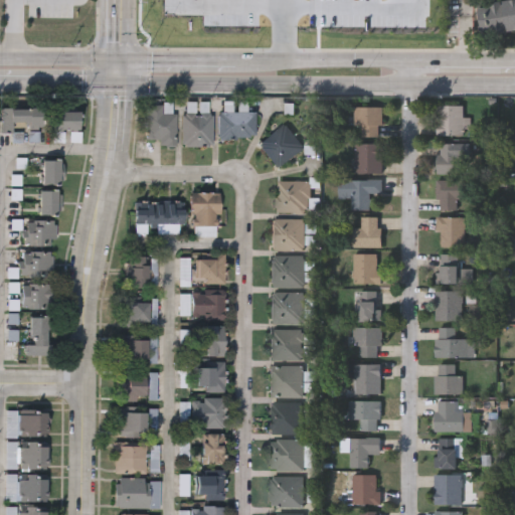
[(514,29),(482,34),(478,4),(509,0),(514,0),(514,29)]
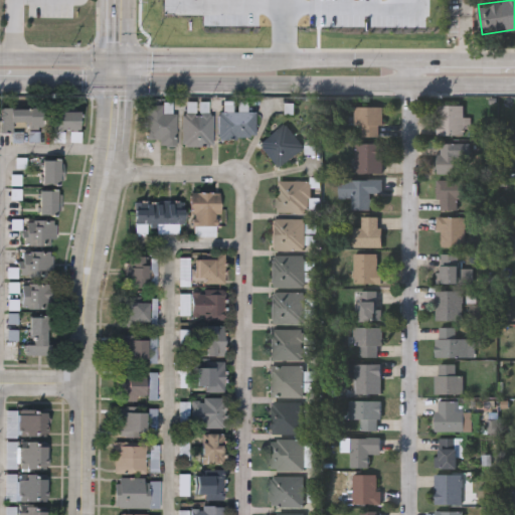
[(148,137),(148,103),(175,103),(175,145),(160,145),(160,137),(148,137)]
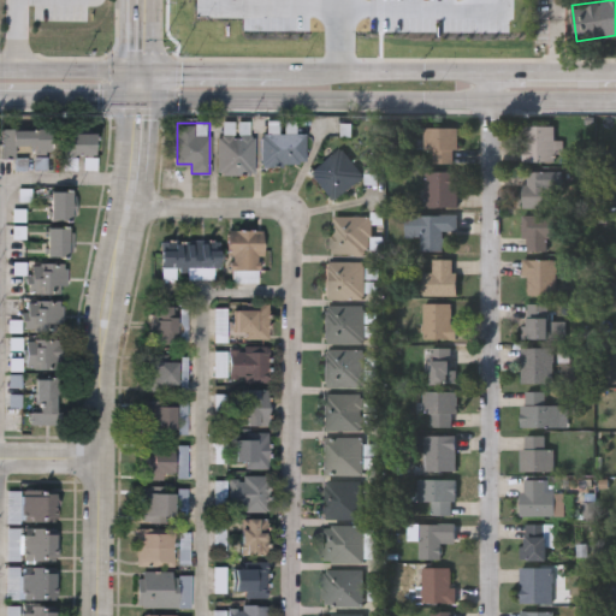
[(522,125),(554,125),(554,160),(522,160),(522,125)]
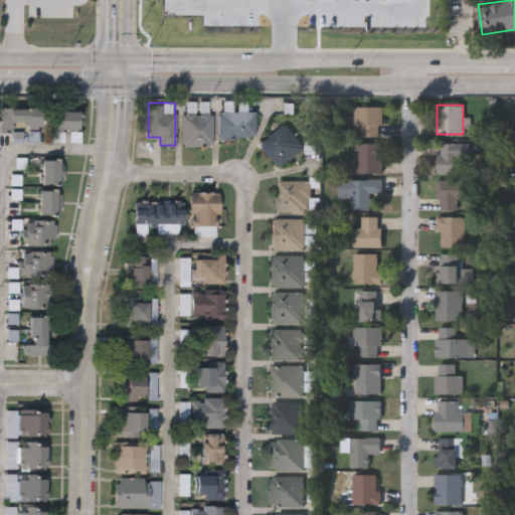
[(381,136),(361,136),(361,125),(353,125),(353,106),(381,106),(381,136)]
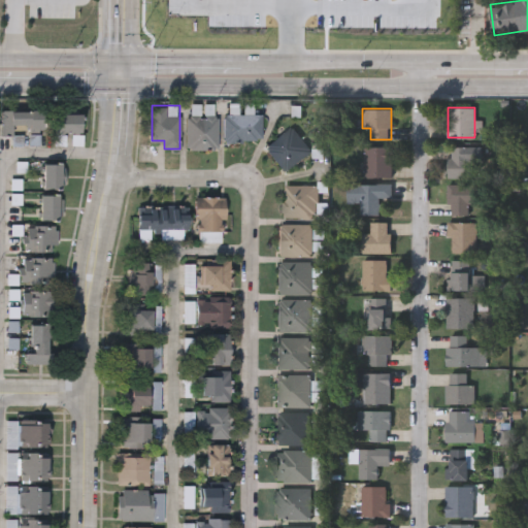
[(44,109),(44,133),(1,133),(1,109),(44,109)]
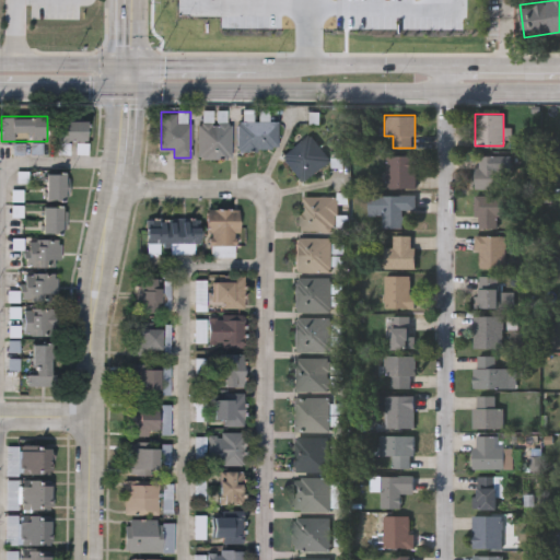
[(61,140),(61,119),(88,119),(88,140),(61,140)]
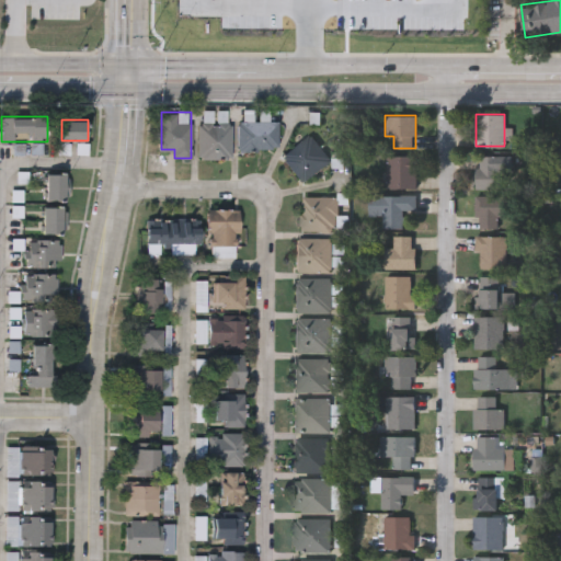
[(239,121),(278,121),(278,149),(239,149),(239,121)]
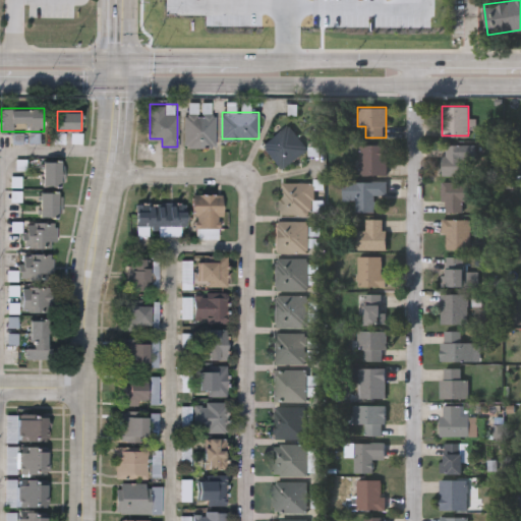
[(185,114),(215,114),(215,147),(185,147),(185,114)]
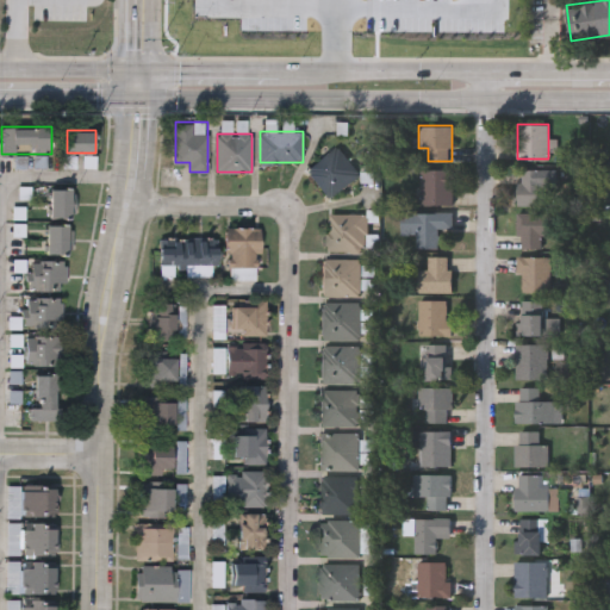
[(306,169),(337,144),(360,173),(329,198),(306,169)]
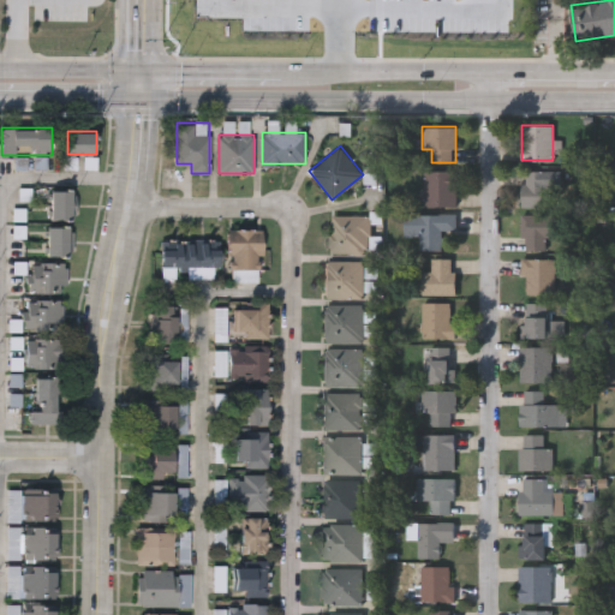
[(423,206),(423,171),(455,171),(455,206),(423,206)]
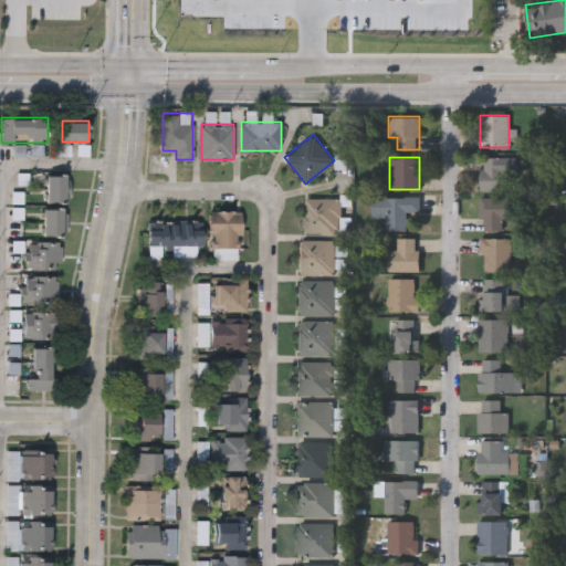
[(509,190),(480,190),(480,157),(509,157),(509,190)]
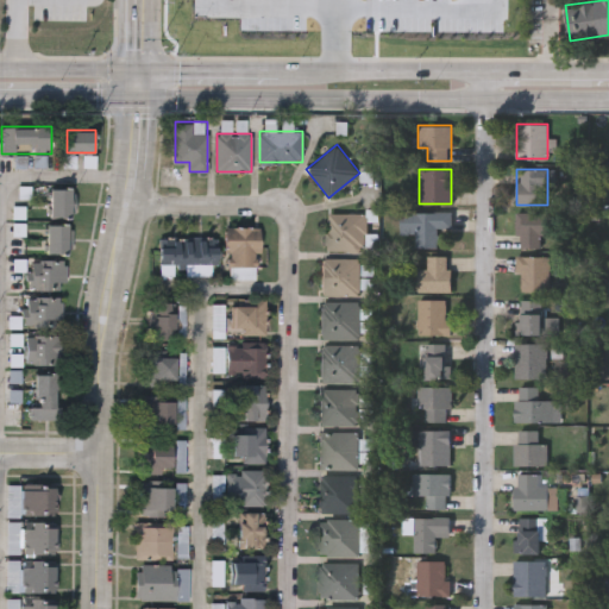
[(51,215),(51,187),(71,187),(71,215),(51,215)]
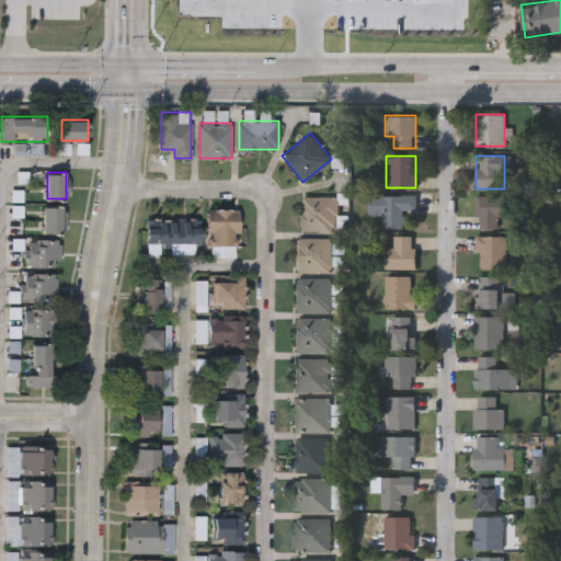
[(367,214),(367,195),(414,194),(414,208),(401,208),(402,227),(381,227),(381,214),(367,214)]
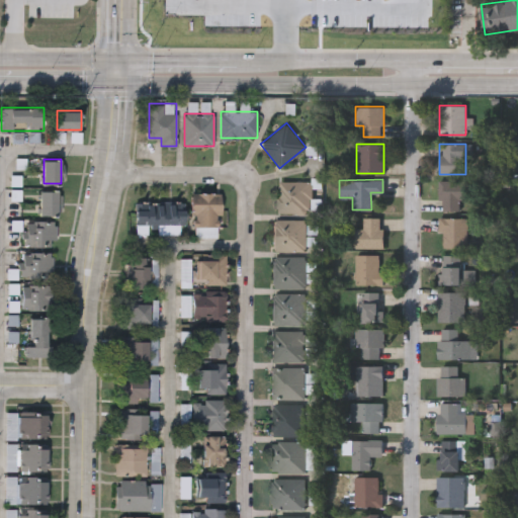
[(439,210),(439,179),(466,179),(466,198),(457,198),(457,210),(439,210)]
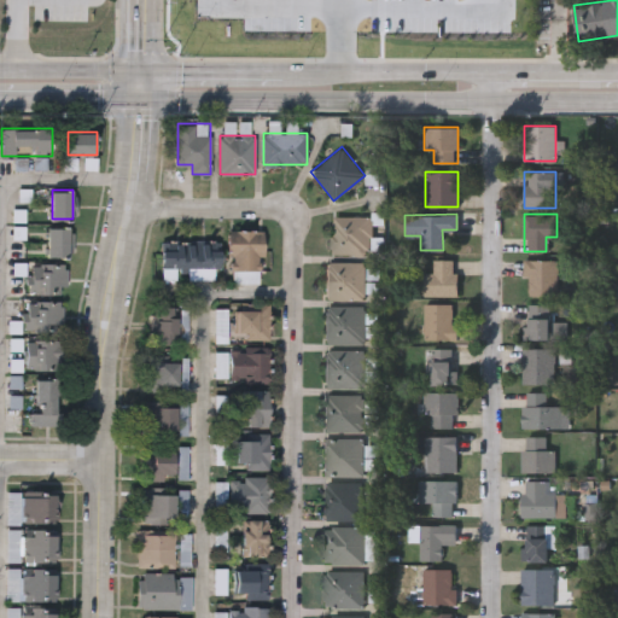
[(373,257),(373,220),(332,220),(332,257),(373,257)]
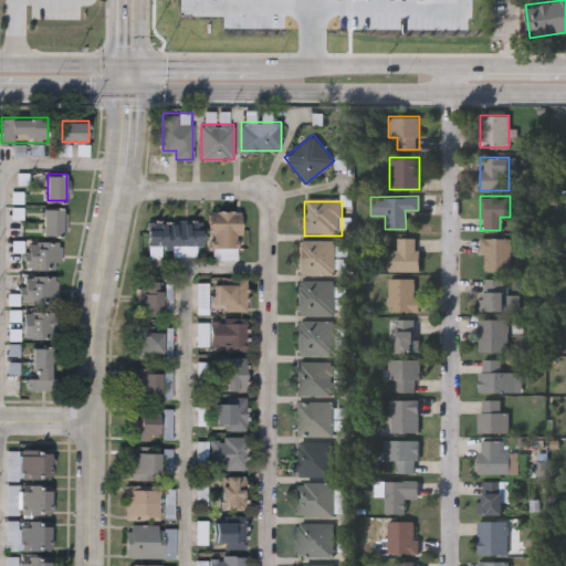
[(44,234),(44,207),(65,207),(65,234),(44,234)]
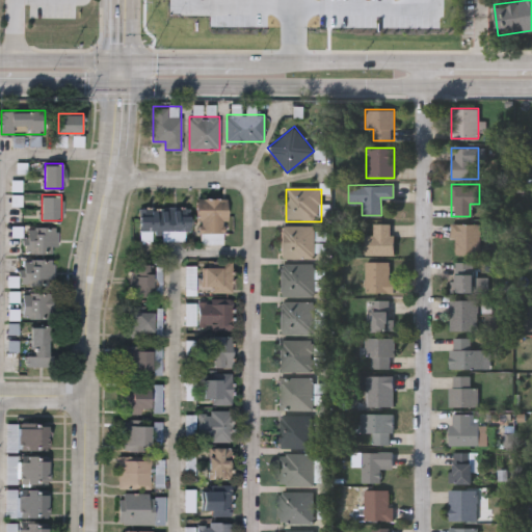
[(227,242),(198,242),(198,197),(227,197),(227,242)]
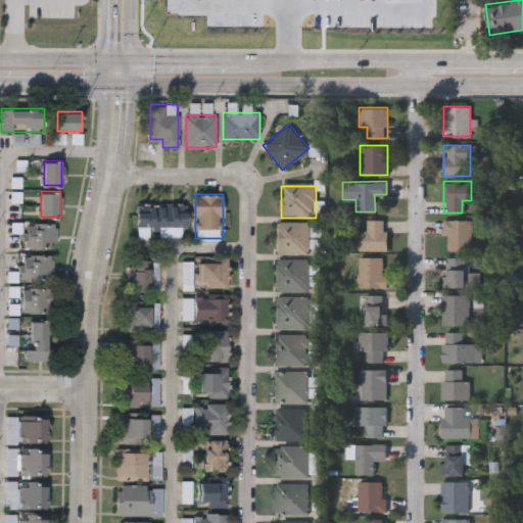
[(188,203),(188,226),(183,226),(182,234),(159,234),(160,226),(149,226),(148,234),(138,234),(138,203),(188,203)]
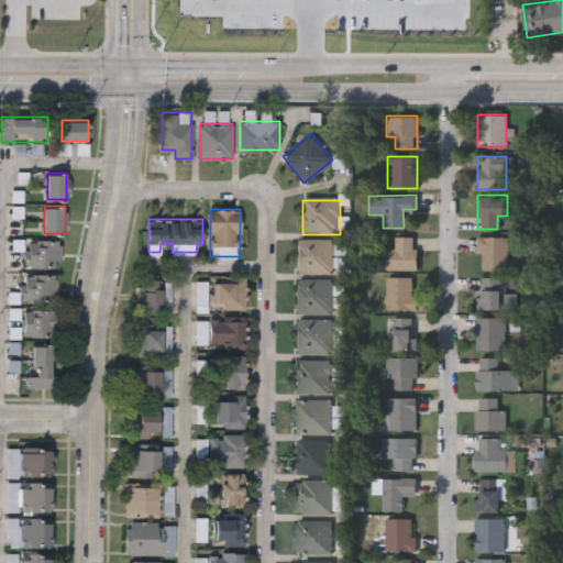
[(386,268),(386,247),(394,247),(394,235),(416,235),(416,268),(386,268)]
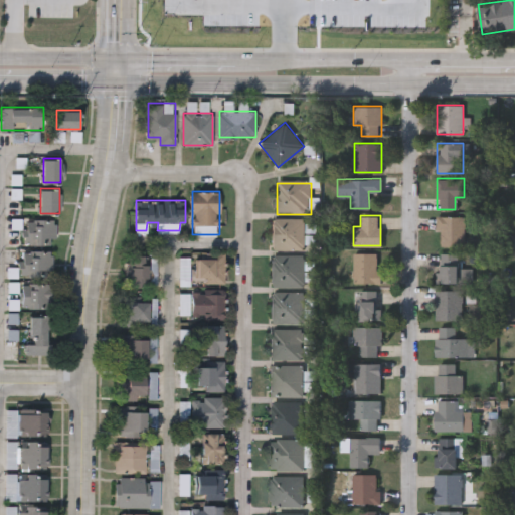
[(464,215),(464,244),(437,244),(437,215),(464,215)]
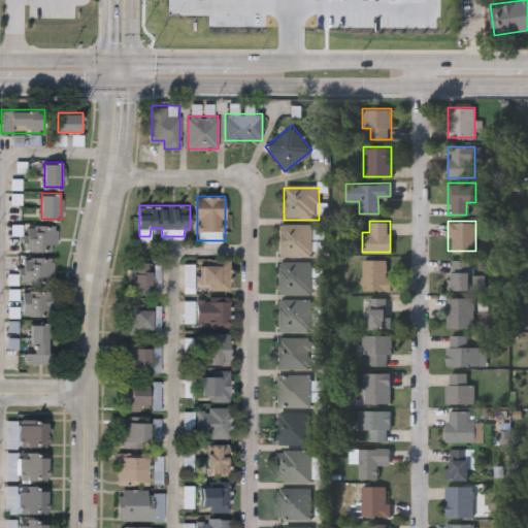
[(312,223),(312,254),(278,254),(278,223),(312,223)]
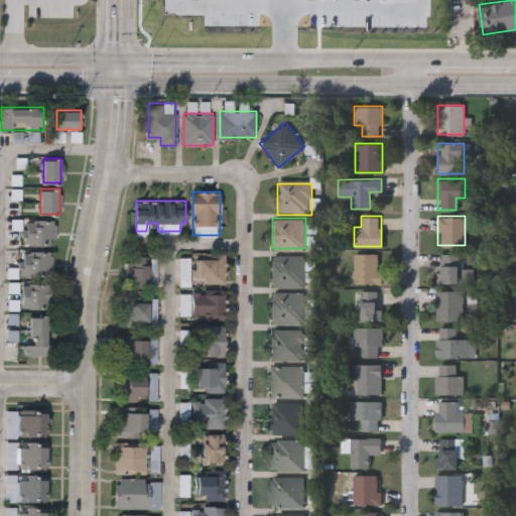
[(54,244),(23,244),(23,219),(54,219),(54,244)]
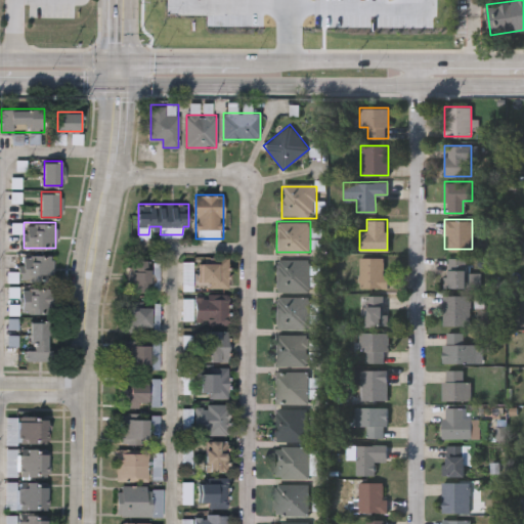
[(53,280),(23,280),(23,254),(53,254),(53,280)]
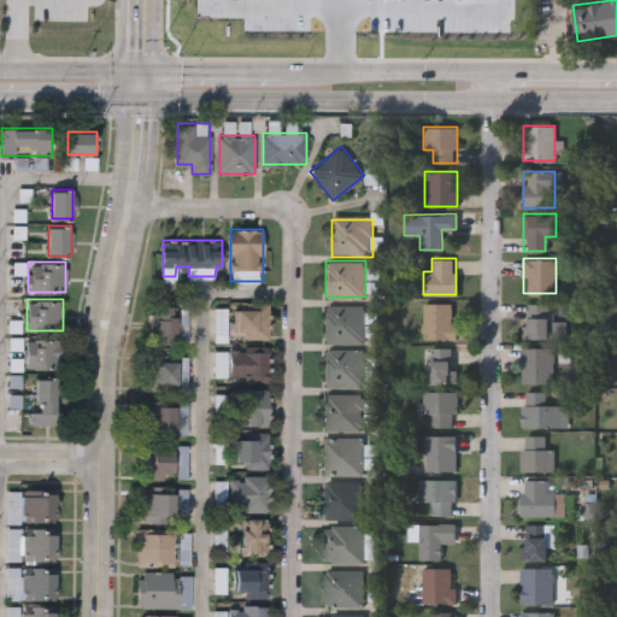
[(245,339),(245,331),(236,331),(236,301),(269,301),(269,339),(245,339)]
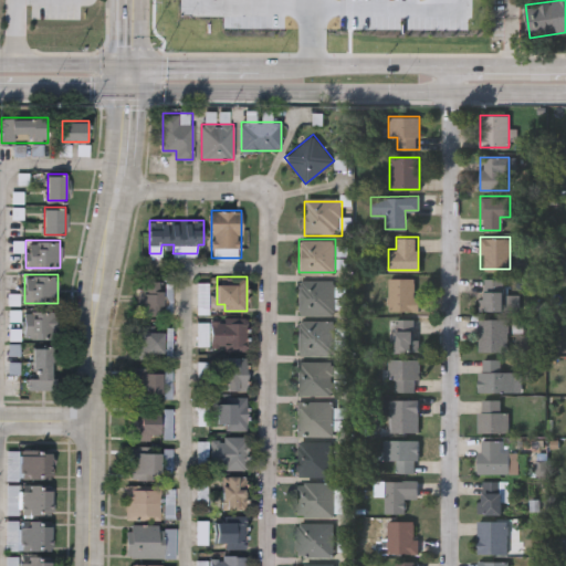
[(388,310),(388,276),(416,276),(416,310),(388,310)]
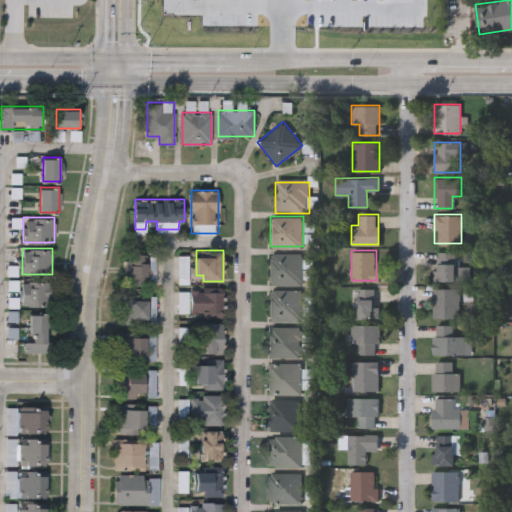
[(455,280),(435,280),(435,250),(455,250),(455,280)]
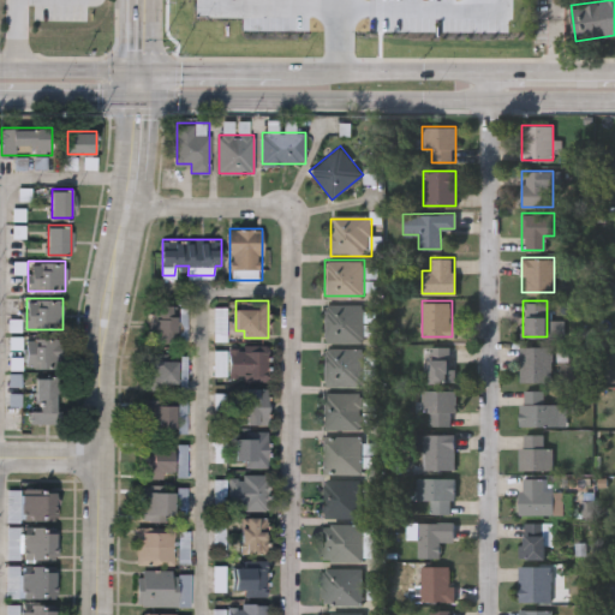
[(179,303),(178,341),(150,340),(151,303),(179,303)]
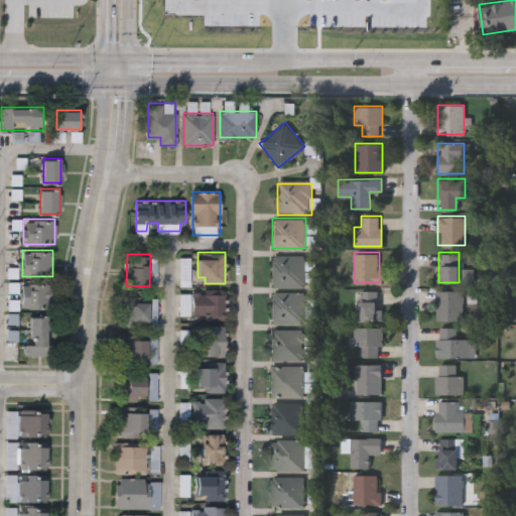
[(272,254),(305,254),(305,286),(272,286),(272,254)]
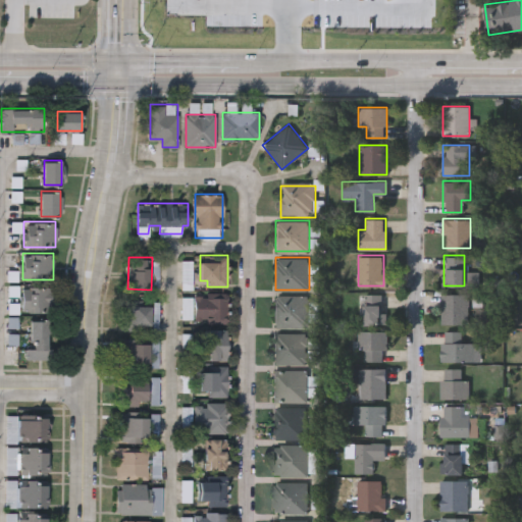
[(52,285),(52,311),(23,311),(23,285),(52,285)]
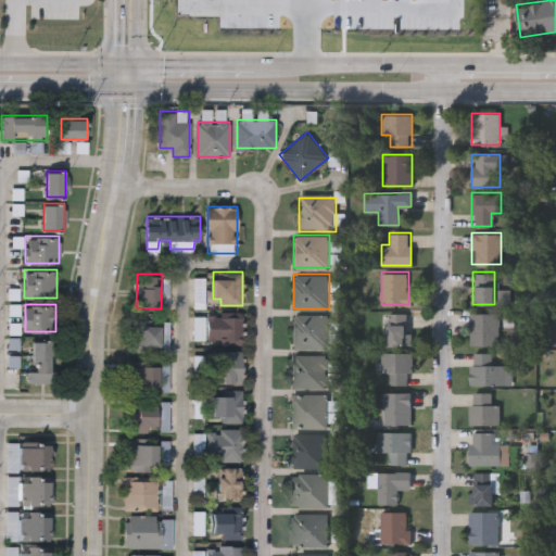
[(408,312),(408,344),(388,344),(388,312),(408,312)]
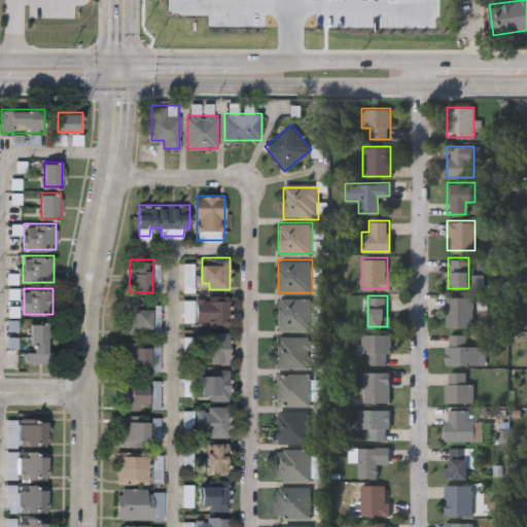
[(444,326),(444,295),(471,295),(471,326),(444,326)]
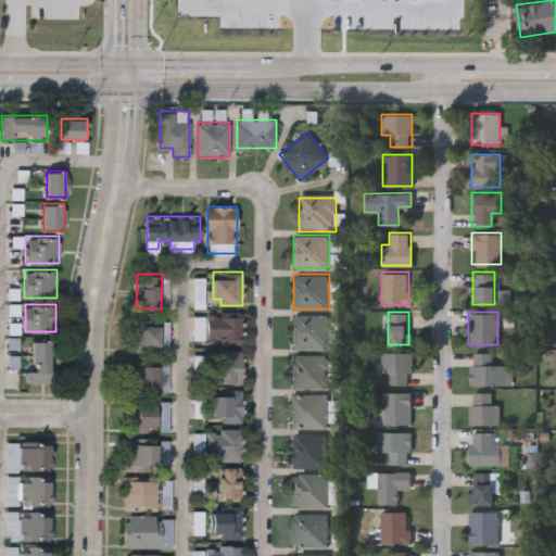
[(207,314),(241,314),(241,343),(207,343),(207,314)]
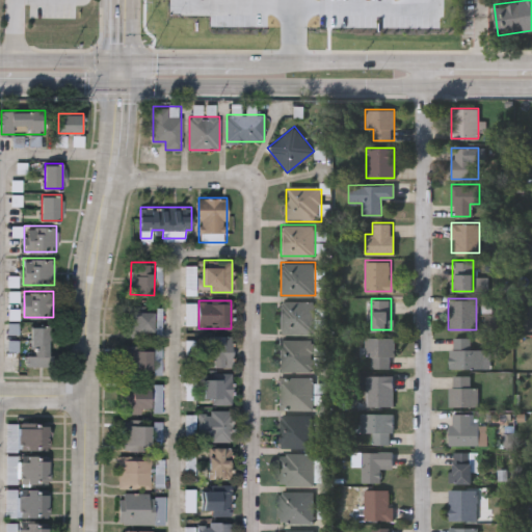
[(281,333),(281,300),(315,300),(315,333),(281,333)]
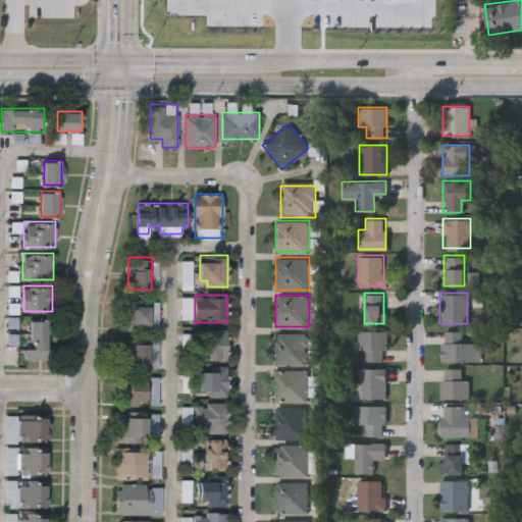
[(152,329),(121,329),(121,304),(152,304),(152,329)]
